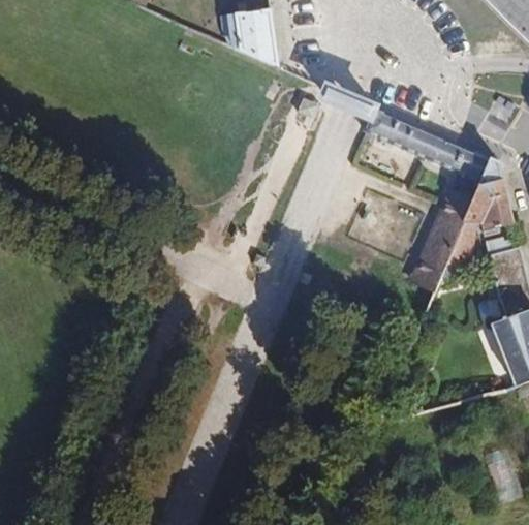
[(235,47),(278,68),(272,8),(231,13),(235,47)]
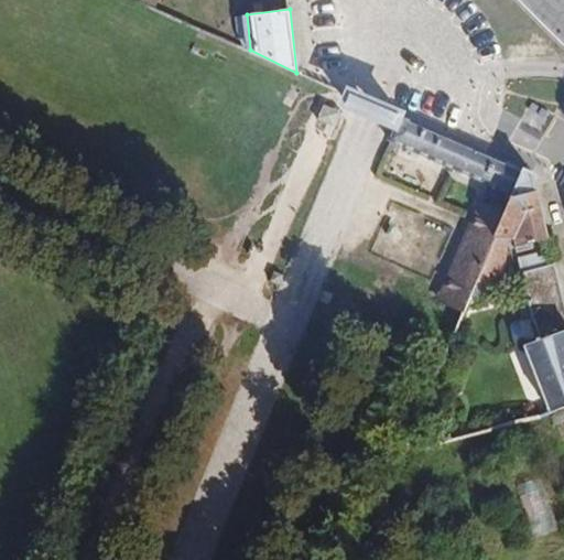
[(369,99),(333,83),(331,88),(324,105),(359,119),(383,130),(388,121),(392,109),(369,99)]
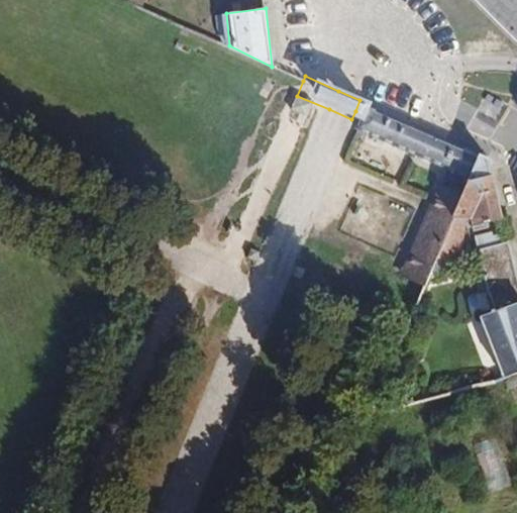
[(353,128),(468,179),(479,154),(363,105),(359,112),(353,128)]
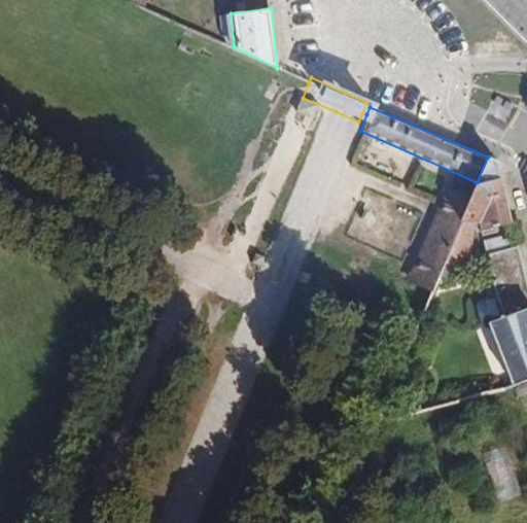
[(497,160),(488,157),(477,182),(466,208),(444,263),(469,256),(476,222),(480,220),(483,230),(513,221),(497,160)]
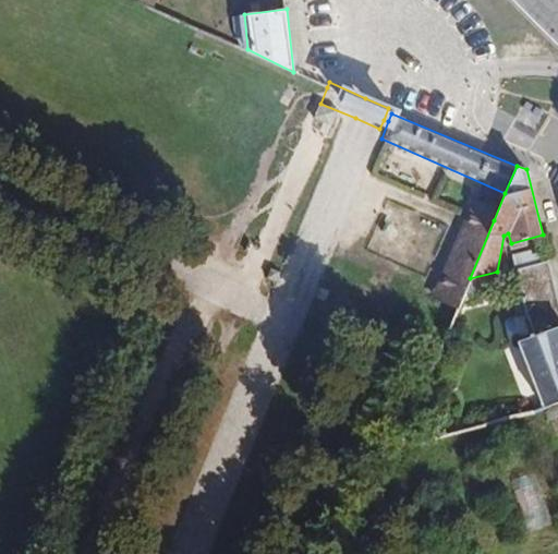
[(432,298),(457,309),(470,278),(494,220),(468,208),(432,298)]
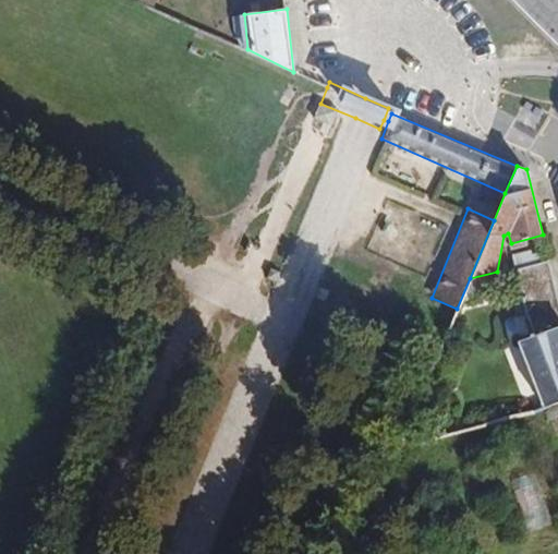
[(516,267),(548,259),(547,251),(532,255),(530,250),(513,254),(516,267)]
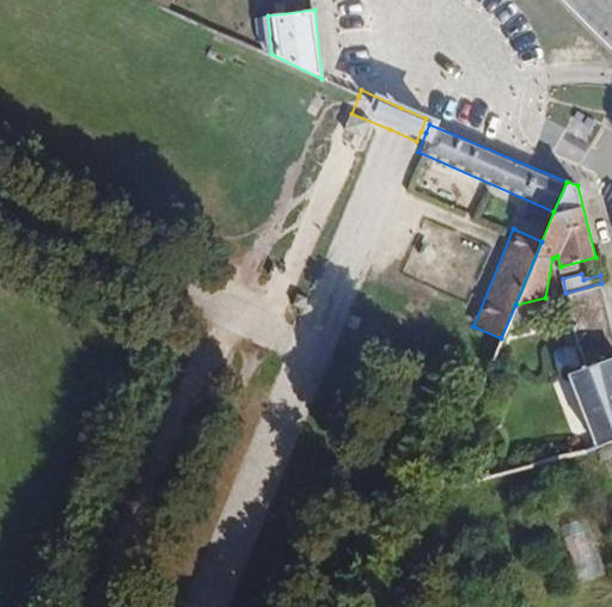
[(611,356),(569,369),(580,421),(586,449),(611,440),(611,356)]
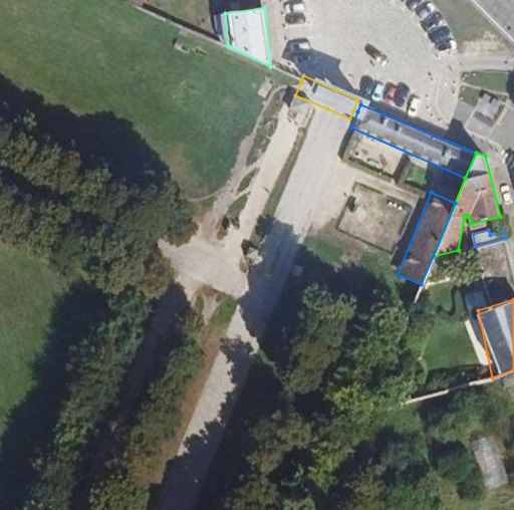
[(492,377),(487,353),(433,368),(438,392),(492,377)]
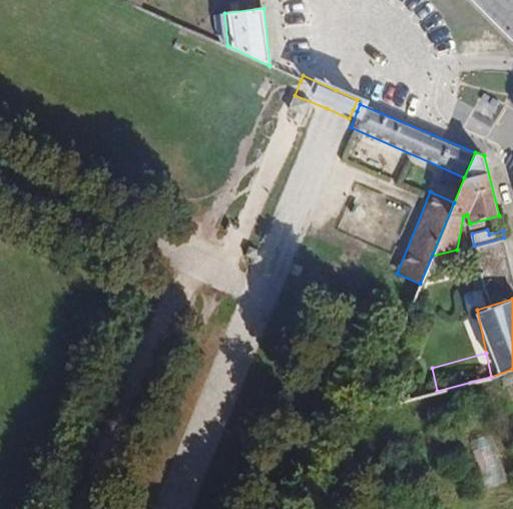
[(473,446),(491,493),(509,486),(492,439),(473,446)]
